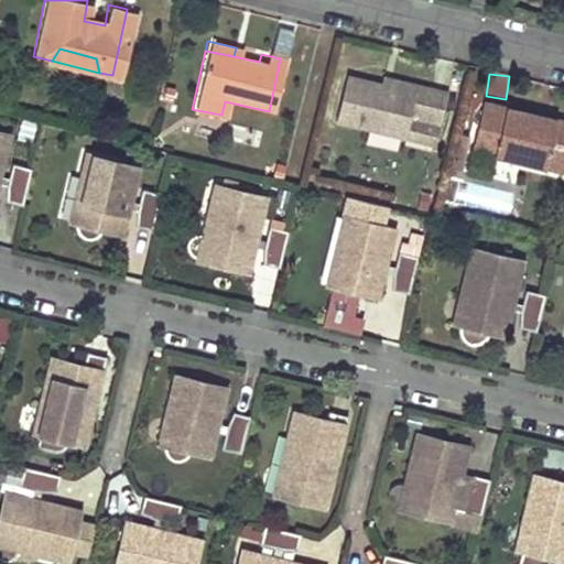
[(408,87),(377,79),(375,89),(405,97),(408,87)]
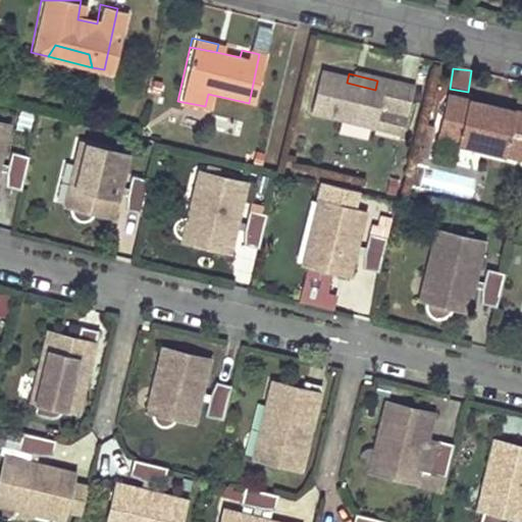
[(347,83),(315,74),(306,113),(393,136),(405,88),(377,81),(375,90),(347,83)]
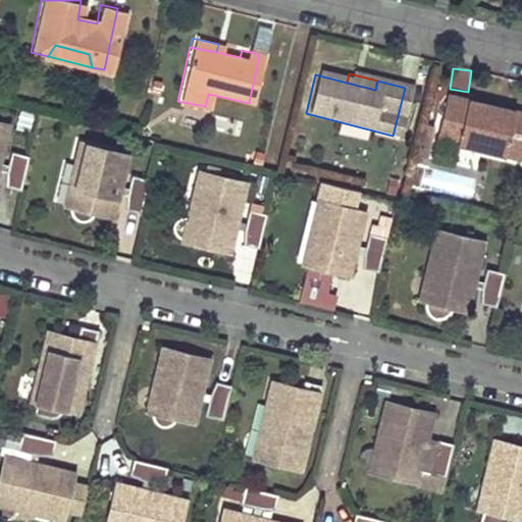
[(521,113),(444,95),(431,138),(492,154),(494,143),(521,150),(521,113)]
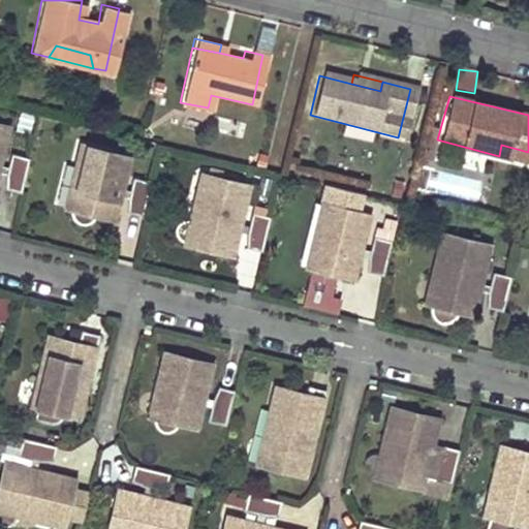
[(0,173),(10,130),(0,127),(0,173)]
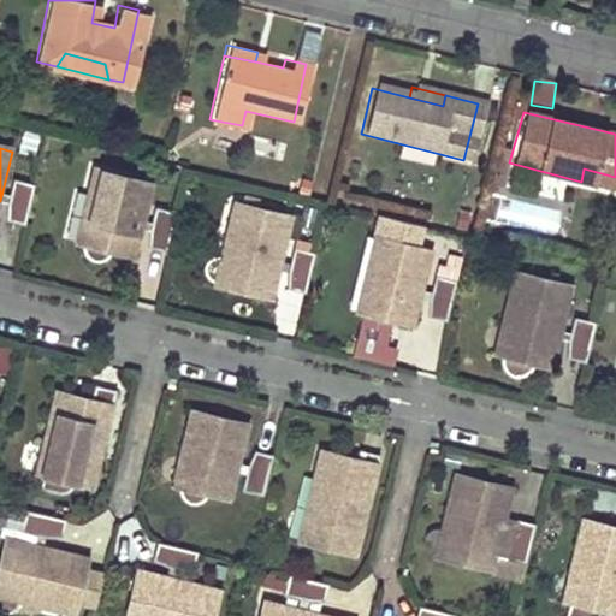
[(76,241),(84,243),(84,244),(84,246),(84,247),(84,248),(84,249),(84,250),(84,252),(84,253),(86,253),(86,254),(86,255),(87,256),(88,256),(88,258),(89,259),(90,260),(92,260),(93,261),(94,261),(95,262),(96,262),(98,262),(99,262),(100,262),(101,262),(102,262),(104,261),(105,261),(106,261),(107,260),(108,260),(108,259),(110,259),(110,258),(111,258),(112,256),(112,255),(113,255),(113,254),(113,253),(114,253),(114,252),(114,250),(134,255),(152,181),(94,166),(76,241)]
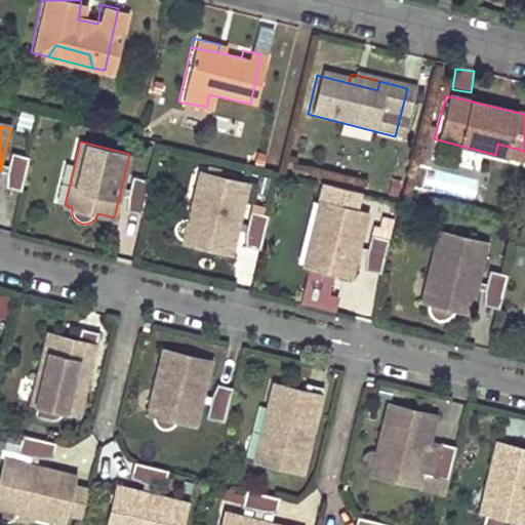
[(524,151),(497,144),(495,155),(524,162),(524,151)]
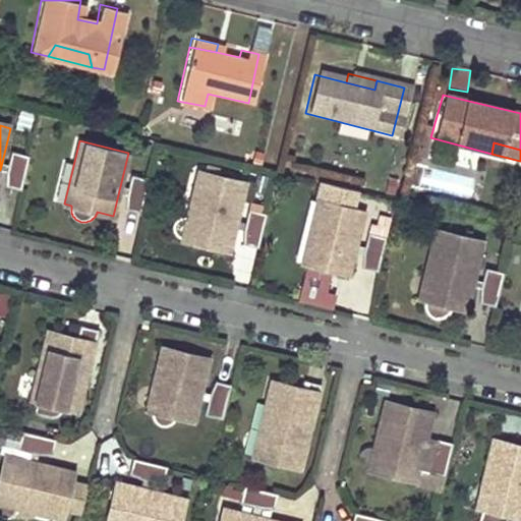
[(21,190),(30,156),(12,152),(7,174),(7,187),(21,190)]
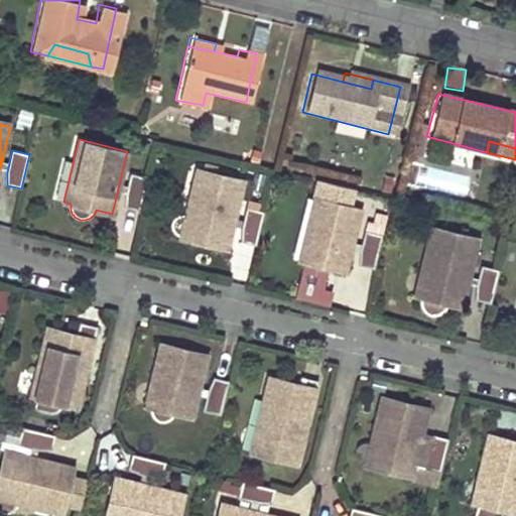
[(139,209),(147,175),(130,171),(125,192),(125,206),(139,209)]
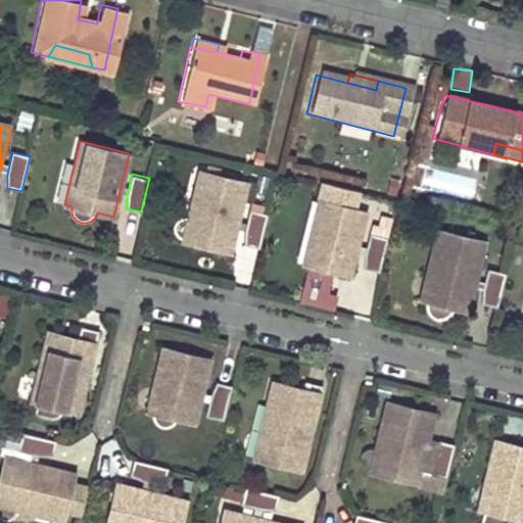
[(199,174),(188,219),(187,219),(186,219),(185,219),(184,219),(183,219),(182,219),(181,220),(180,220),(179,221),(178,221),(178,222),(177,222),(177,223),(176,223),(176,224),(175,225),(175,226),(175,227),(174,227),(174,228),(174,229),(174,230),(174,231),(174,232),(174,233),(175,234),(175,235),(176,236),(176,237),(177,238),(178,239),(179,239),(179,240),(180,240),(181,240),(181,241),(182,241),(232,253),(248,185),(199,174)]
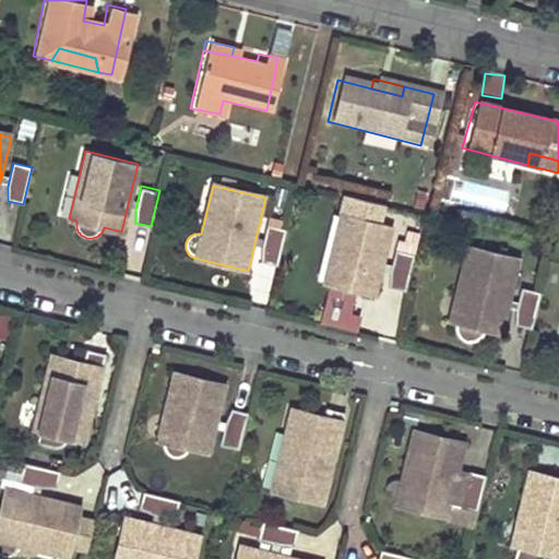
[(346,199),(342,214),(382,224),(387,209),(346,199)]
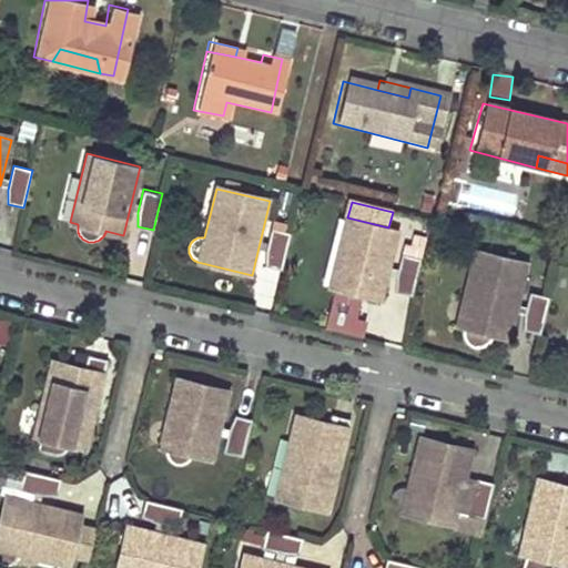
[(335,298),(357,304),(358,304),(359,304),(361,304),(362,304),(363,304),(363,303),(364,303),(365,303),(365,302),(366,302),(367,301),(367,300),(368,300),(368,298),(369,298),(369,297),(369,296),(384,300),(401,231),(388,227),(347,217),(331,286),(338,288),(335,298)]
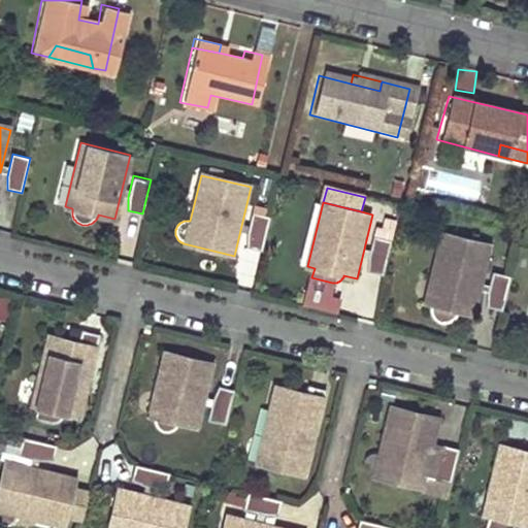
[(262,251),(270,216),(253,211),(248,234),(248,246),(262,251)]
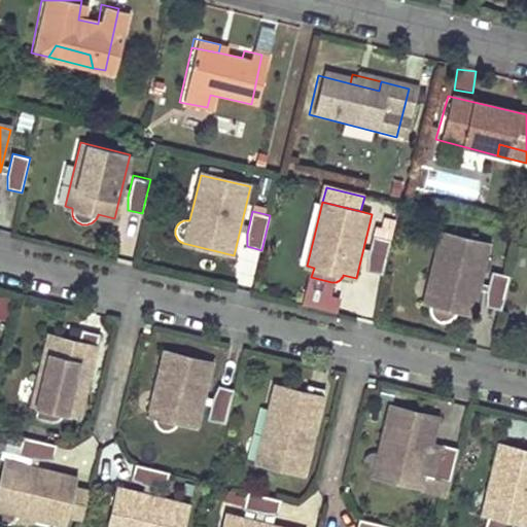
[(384,275),(392,240),(396,223),(384,220),(382,230),(377,227),(375,236),(370,258),(370,271),(384,275)]
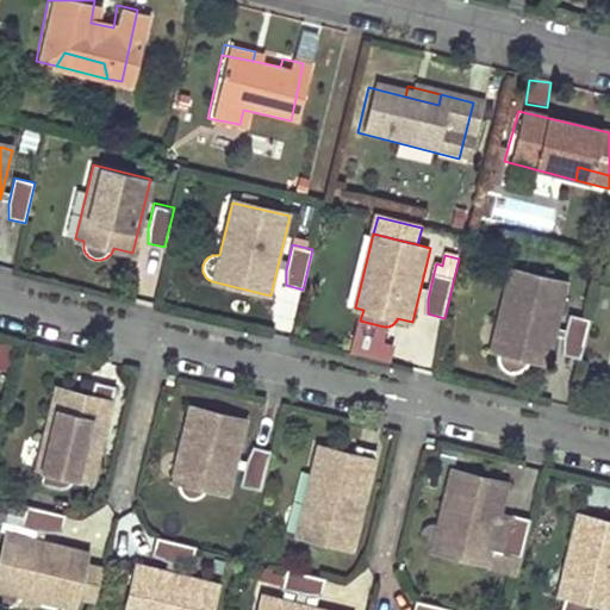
[(493,349),(500,350),(500,352),(500,353),(500,354),(500,355),(500,356),(500,358),(500,359),(500,360),(502,360),(502,361),(502,362),(503,363),(503,365),(504,365),(504,366),(505,367),(506,367),(506,368),(508,368),(508,369),(509,369),(510,371),(511,371),(512,372),(514,372),(515,372),(516,372),(517,372),(518,372),(520,372),(521,372),(522,372),(523,372),(524,371),(526,371),(527,369),(528,369),(528,368),(529,368),(530,367),(530,366),(531,366),(531,365),(533,365),(533,363),(533,362),(534,362),(534,361),(534,360),(534,359),(551,363),(570,284),(512,269),(493,349)]
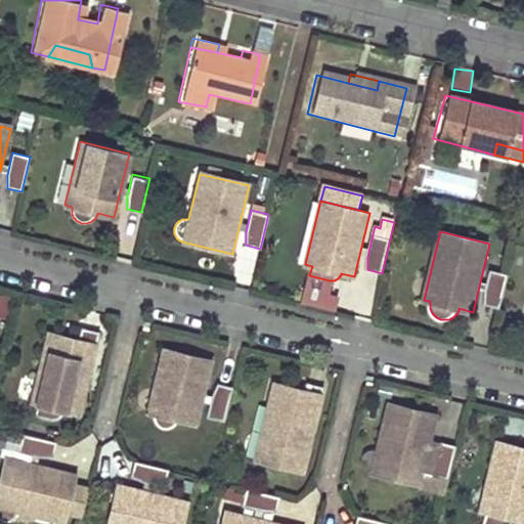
[(500,307),(509,272),(492,268),(486,290),(486,303),(500,307)]
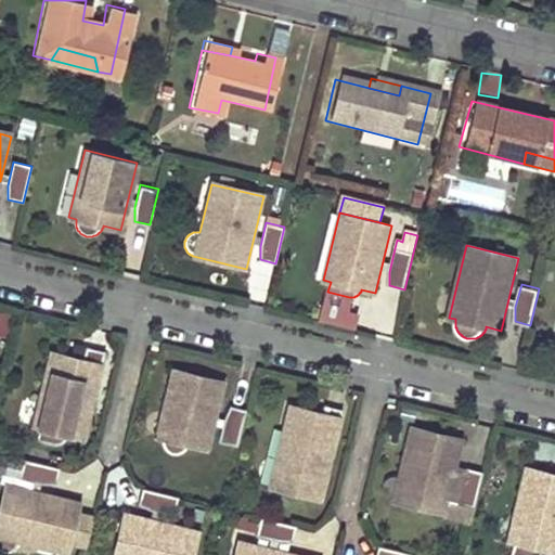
[(9,315),(0,312),(0,335),(3,337),(9,315)]
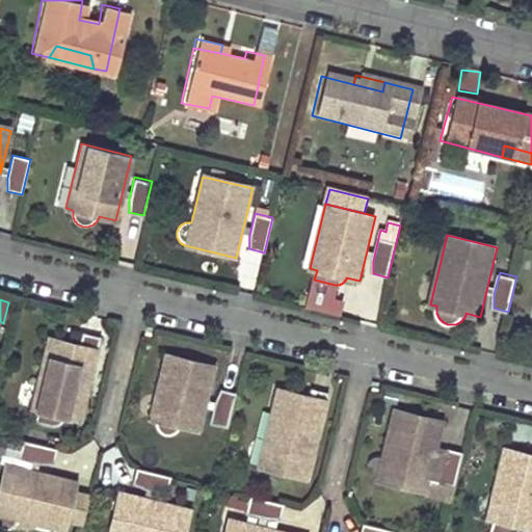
[(36,419),(60,424),(61,424),(62,425),(63,425),(64,425),(64,424),(65,424),(67,424),(68,424),(68,423),(69,423),(70,423),(70,422),(71,421),(72,420),(73,419),(73,418),(73,417),(82,419),(100,350),(96,349),(100,336),(84,331),(81,345),(50,338),(32,406),(40,408),(36,419)]
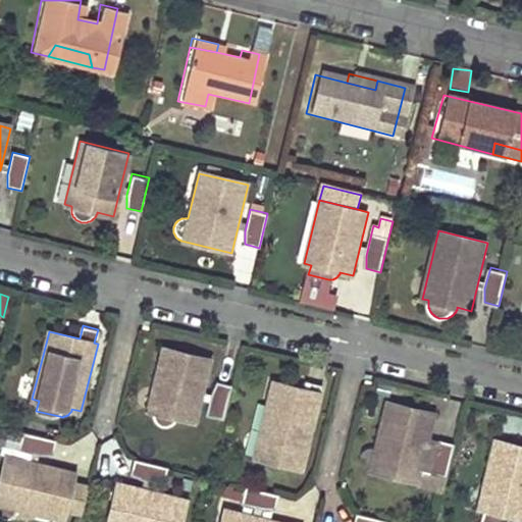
[(148,410),(154,411),(154,412),(154,413),(154,414),(154,415),(154,416),(154,417),(155,418),(155,419),(156,420),(156,421),(156,422),(157,422),(157,423),(158,423),(158,424),(159,425),(160,425),(161,426),(162,426),(163,426),(163,427),(164,427),(165,427),(166,427),(167,427),(168,427),(169,427),(170,427),(171,427),(172,426),(173,426),(174,425),(175,425),(175,424),(176,424),(177,423),(177,422),(178,421),(179,420),(179,419),(179,418),(180,418),(197,422),(212,359),(163,347),(148,410)]
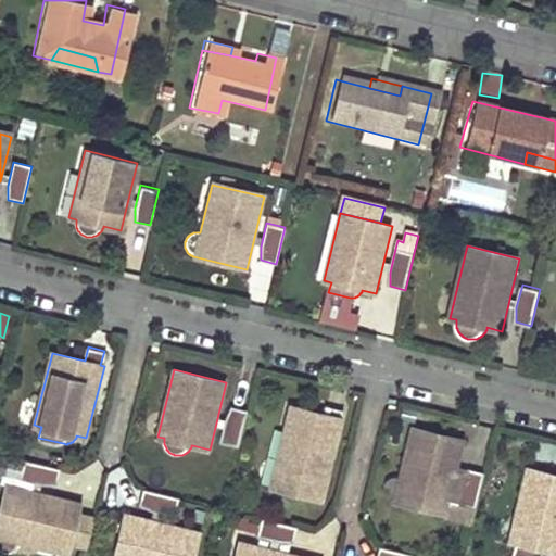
[(220,441),(238,445),(247,408),(232,405),(226,417),(220,441)]
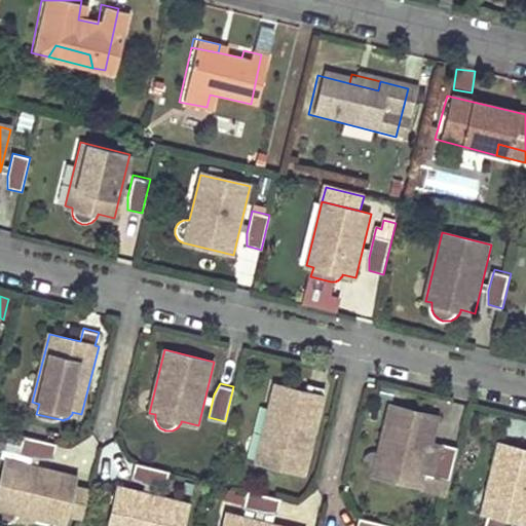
[(306,391),(275,384),(257,460),(306,473),(325,397),(322,396),(324,386),(308,383),(306,391)]
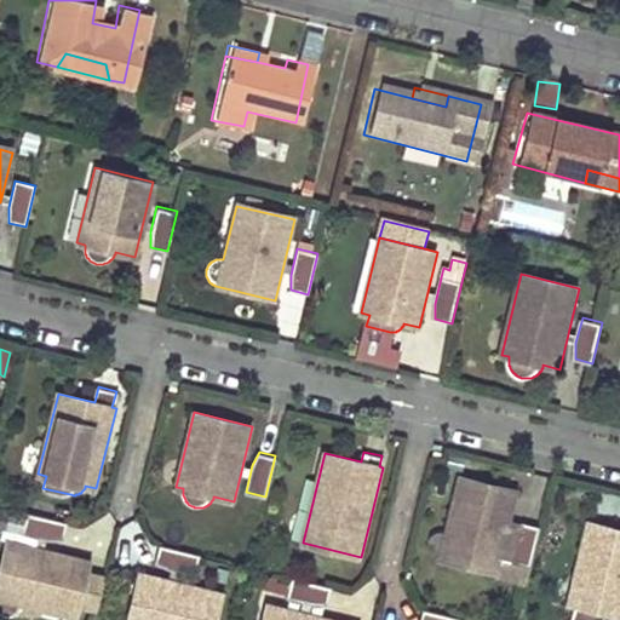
[(460,476),(441,557),(498,572),(518,491),(460,476)]
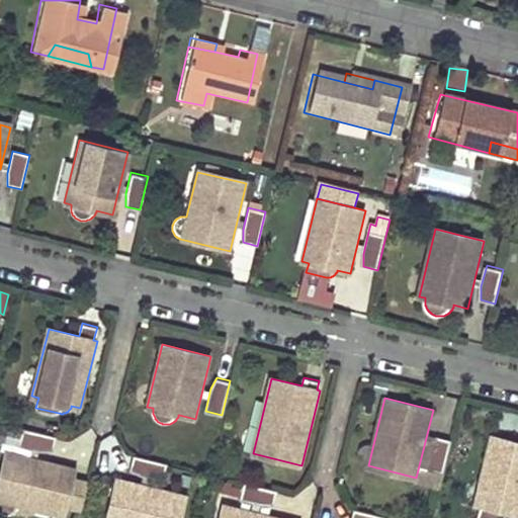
[(56,436),(22,427),(18,444),(39,449),(53,450),(56,436)]
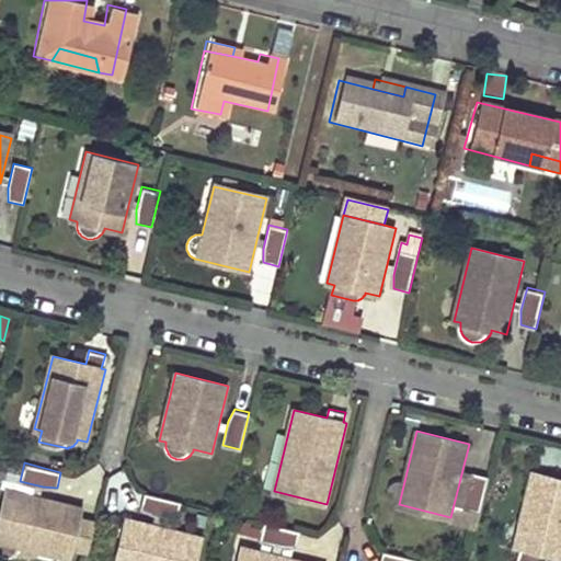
[(462,507),(480,512),(489,476),(474,472),(468,484),(462,507)]
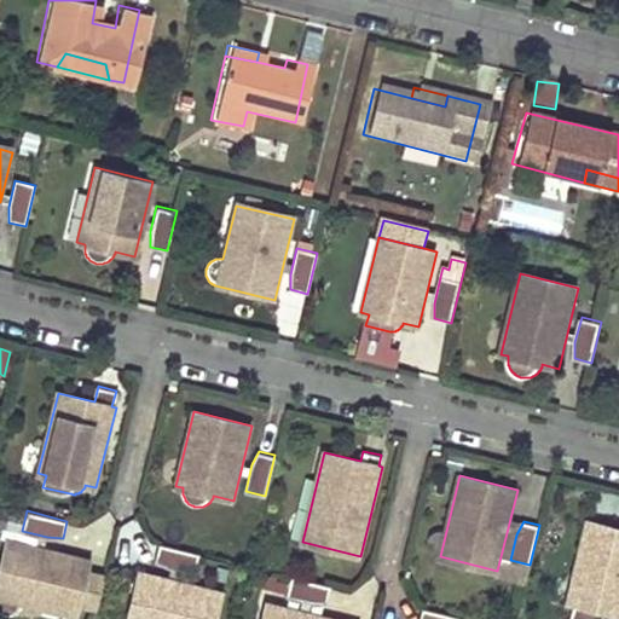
[(573,617),(584,618),(613,618),(614,618),(615,618),(615,617),(615,615),(617,614),(618,614),(618,530),(589,522),(568,602),(577,605),(573,617)]
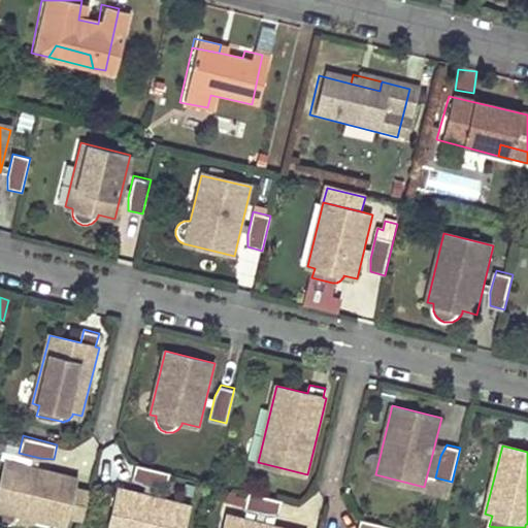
[(17,514),(62,525),(74,474),(5,458),(0,481),(0,521),(0,522),(1,522),(2,522),(3,522),(4,523),(5,523),(6,522),(7,522),(8,522),(9,522),(10,521),(11,521),(11,520),(12,520),(13,520),(13,519),(13,518),(14,518),(15,517),(15,516),(17,515),(17,514)]
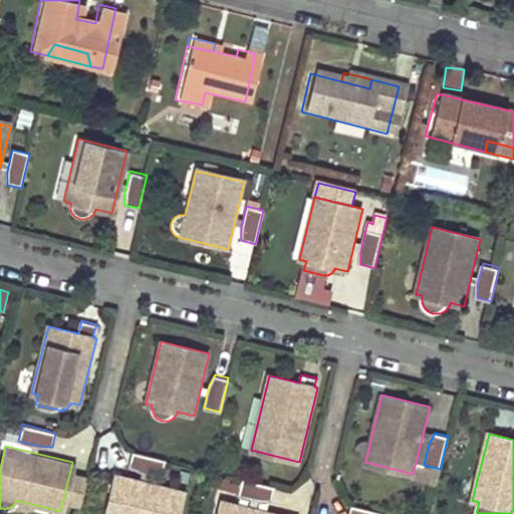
[(166,460),(132,452),(129,466),(140,471),(162,477),(166,460)]
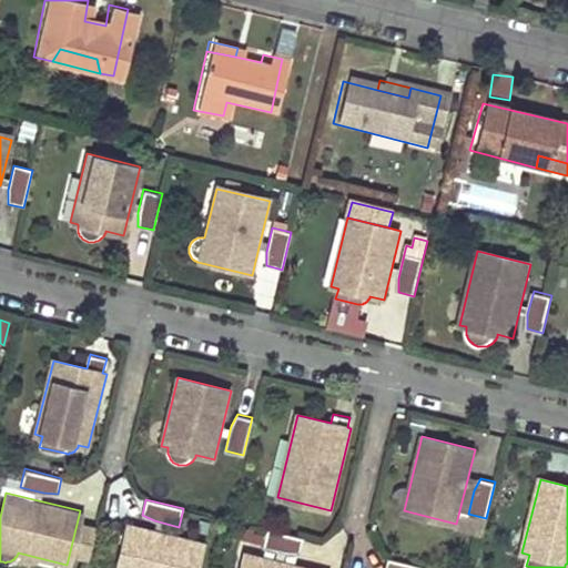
[(93,523),(80,520),(75,555),(90,556),(93,523)]
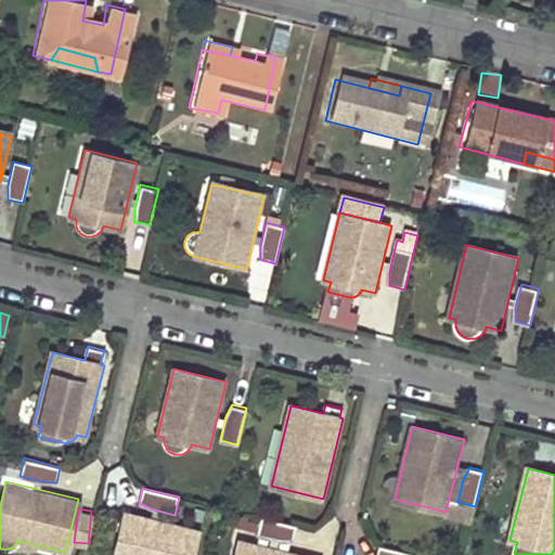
[(190,554),(196,529),(125,512),(113,554),(190,554)]
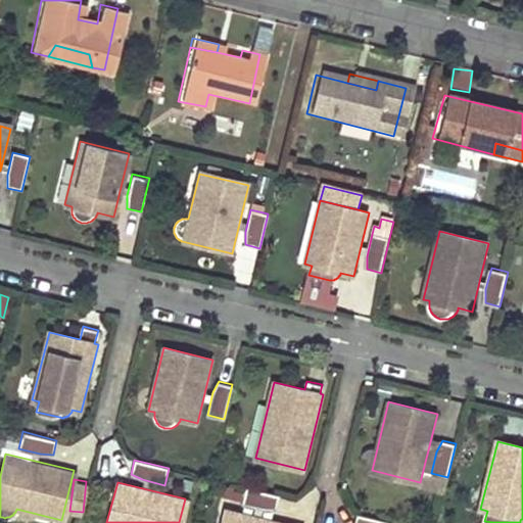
[(280,495),(245,487),(241,504),(264,509),(277,510),(280,495)]
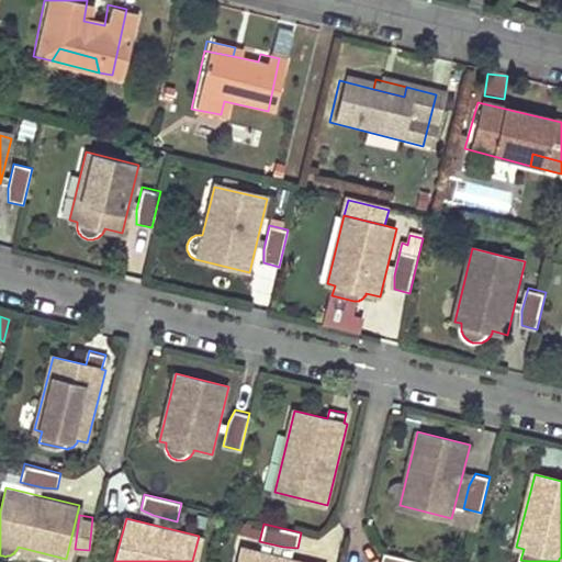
[(306,561),(242,546),(237,561),(306,561)]
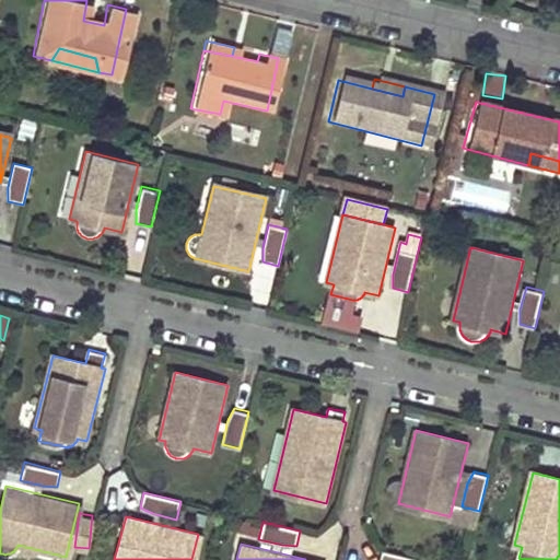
[(419,559),(420,559),(383,550),(381,559),(419,559)]
